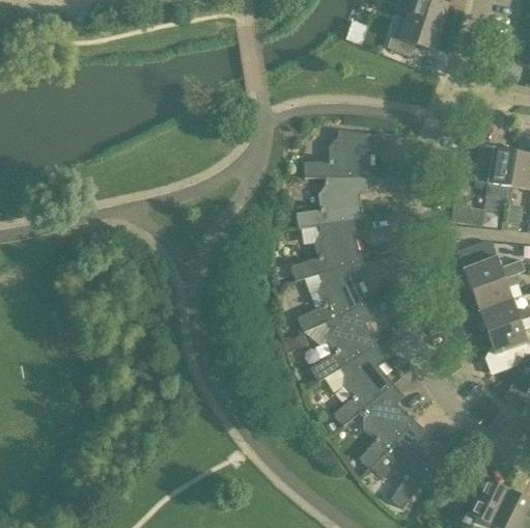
[(412,0),(408,16),(441,26),(448,3),(439,0),(412,0)]
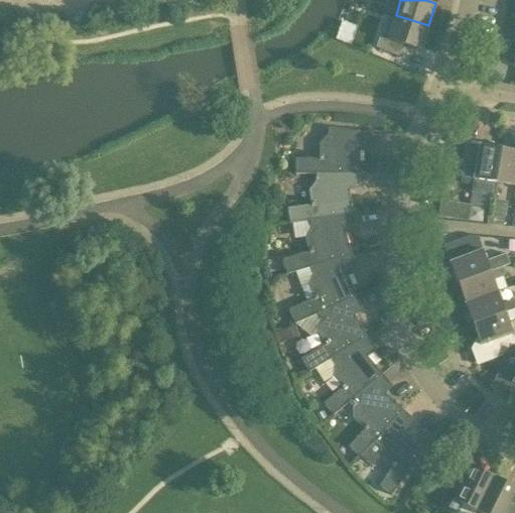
[(421,48),(428,25),(396,15),(389,36),(380,34),(376,45),(399,54),(403,42),(421,48)]
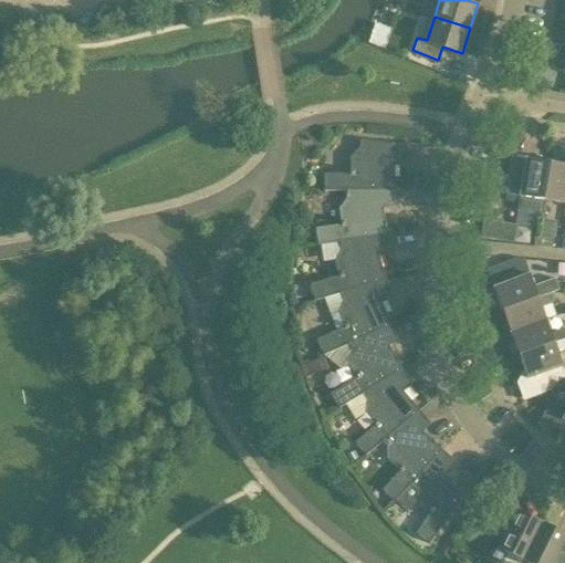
[(346,188),(395,187),(395,156),(406,158),(408,144),(361,137),(359,146),(351,155),(351,171),(324,171),(324,189),(346,188)]
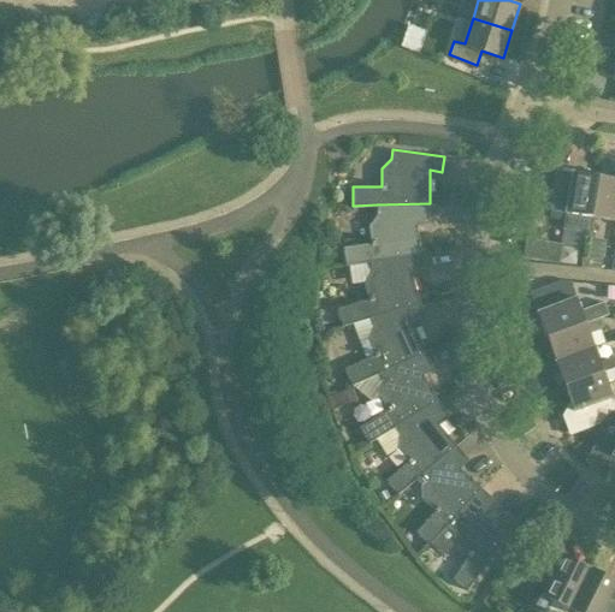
[(573,171),(566,211),(563,225),(591,230),(593,215),(592,215),(599,174),(573,171)]
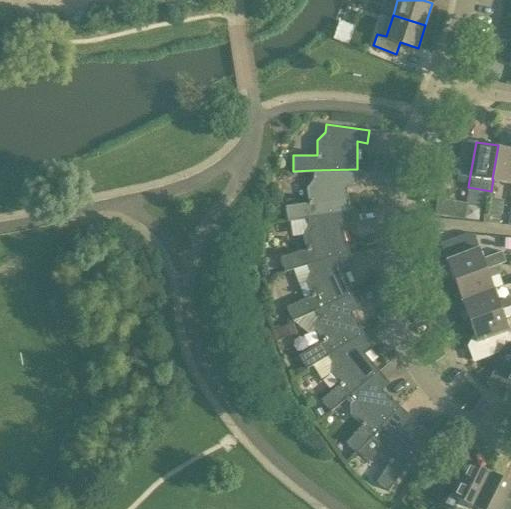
[(510,147),(498,145),(492,179),(493,179),(510,182),(510,147)]
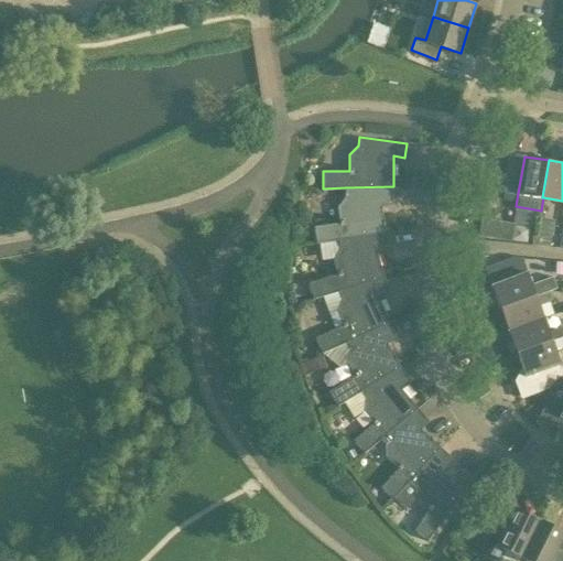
[(338,238),(386,232),(381,201),(393,201),(393,186),(345,187),(346,195),(338,205),(340,222),(314,225),(316,243),(339,239),(338,238)]
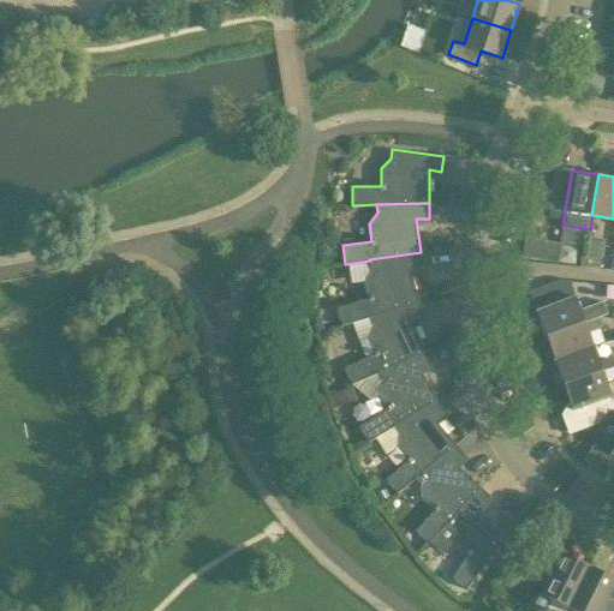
[(523,255),(542,258),(546,240),(525,237),(523,255)]
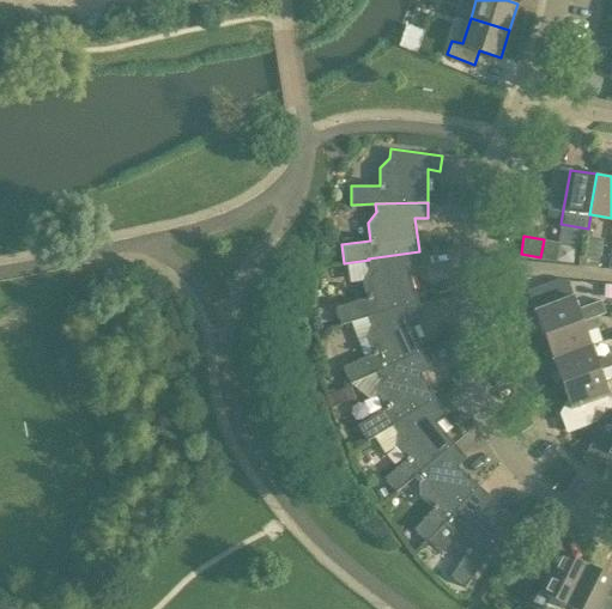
[(351,320),(418,300),(410,268),(422,266),(419,251),(368,259),(369,260),(370,268),(363,279),(368,296),(340,304),(345,322),(352,320),(351,320)]
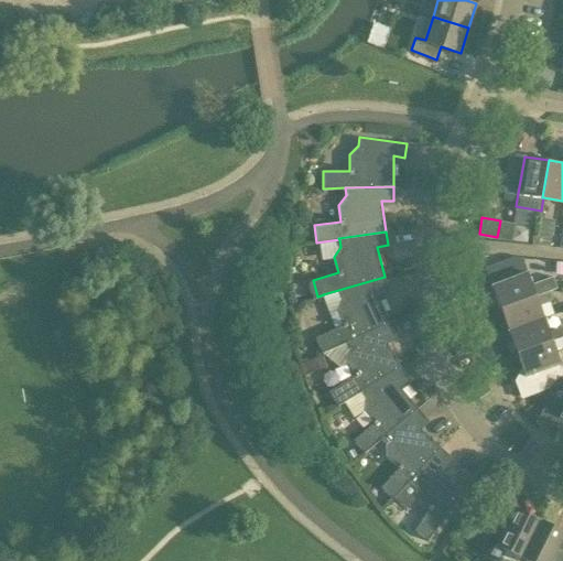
[(551,244),(552,235),(537,234),(536,243),(551,244)]
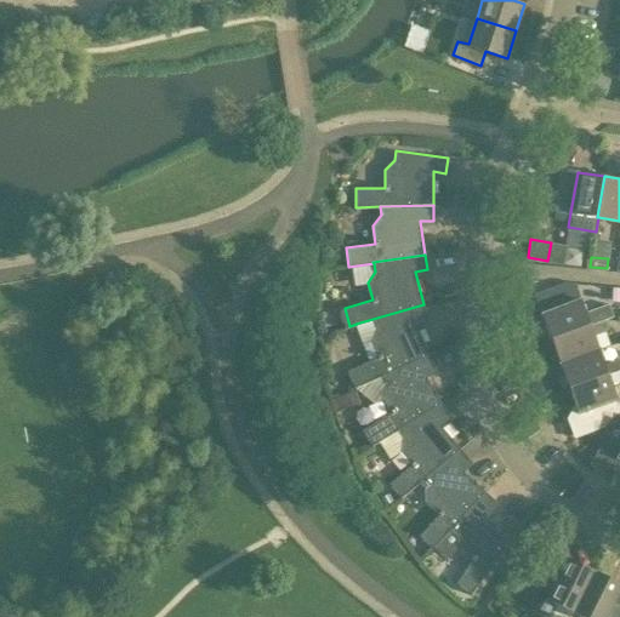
[(536,296),(542,313),(552,338),(606,319),(604,318),(614,314),(609,302),(586,312),(575,283),(536,296)]
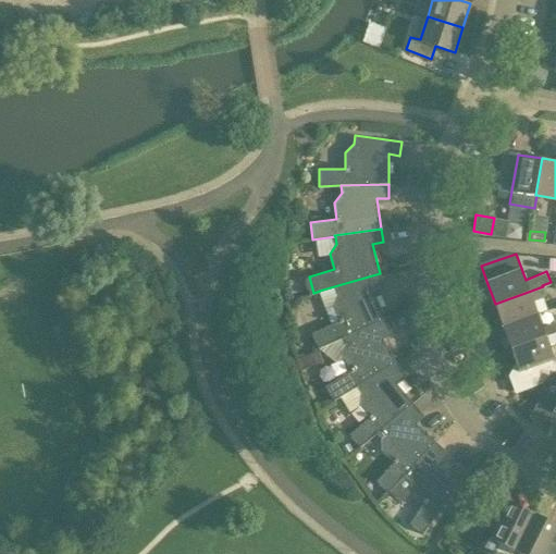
[(319,291),(320,291),(332,323),(316,330),(312,331),(319,346),(385,317),(373,290),(384,286),(380,273),(319,291)]
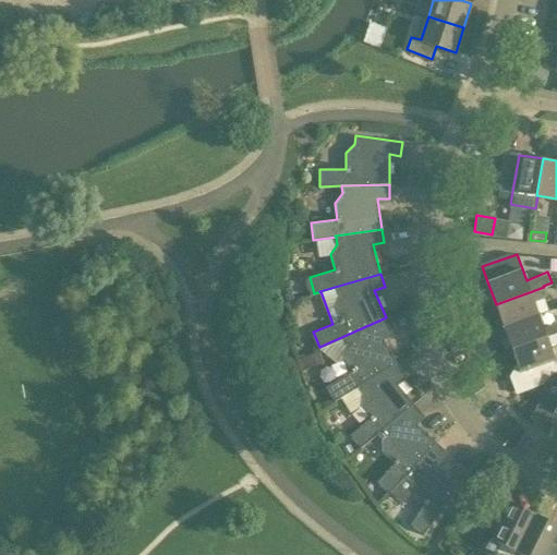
[(504,327),(539,314),(534,301),(547,296),(544,287),(496,304),(504,327)]
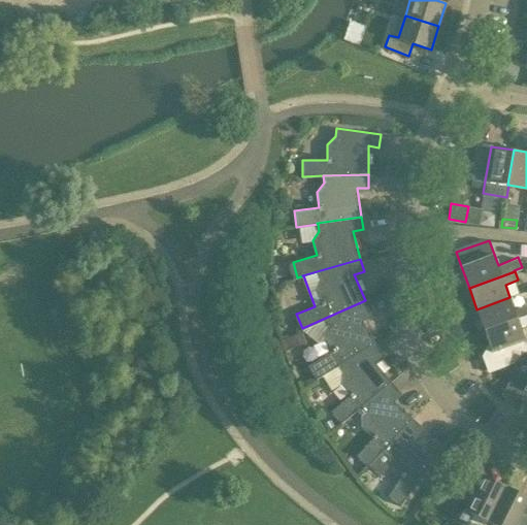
[(484,330),(526,314),(526,305),(515,309),(509,297),(476,309),(484,330)]
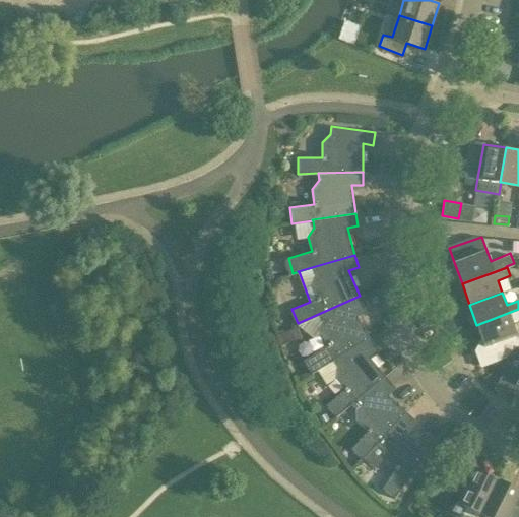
[(315,371),(318,369),(370,336),(354,312),(365,308),(360,296),(298,323),(314,336),(320,333),(327,344),(307,358),(315,371)]
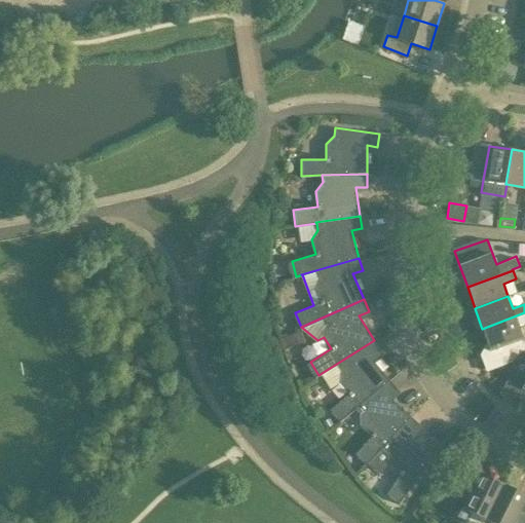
[(519,325),(524,323),(524,312),(482,329),(490,350),(523,338),(519,325)]
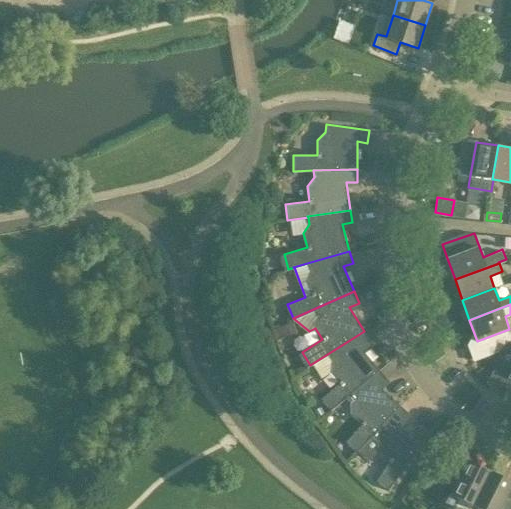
[(294,320),(276,327),(281,337),(298,330),(294,320)]
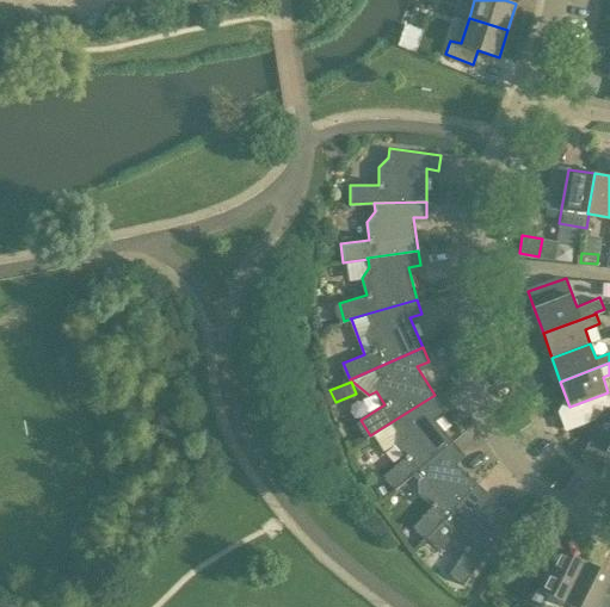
[(383,448),(394,443),(405,457),(383,475),(395,489),(413,474),(413,472),(453,440),(432,414),(443,408),(435,395),(374,433),(383,448)]
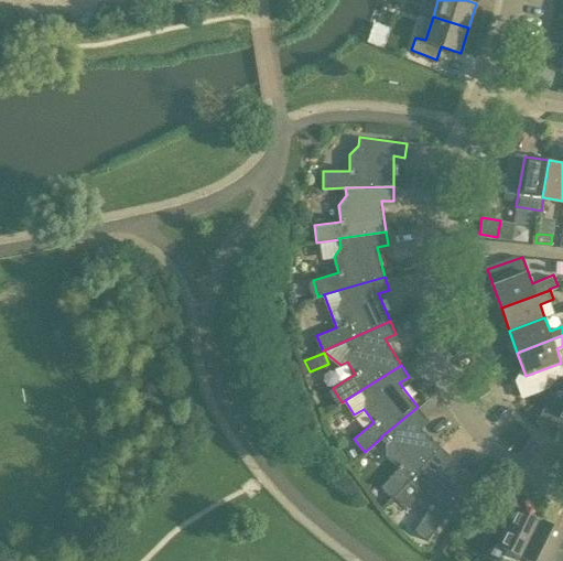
[(409,481),(441,445),(418,424),(426,418),(418,407),(381,437),(381,438),(387,443),(387,456),(399,466),(381,486),(393,498),(409,482),(409,481)]
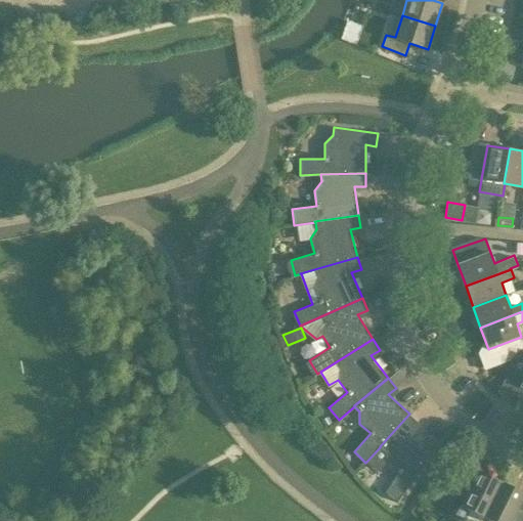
[(409,414),(380,446),(380,447),(385,451),(387,463),(399,472),(385,491),(398,501),(435,447),(411,431),(419,423),(409,414)]
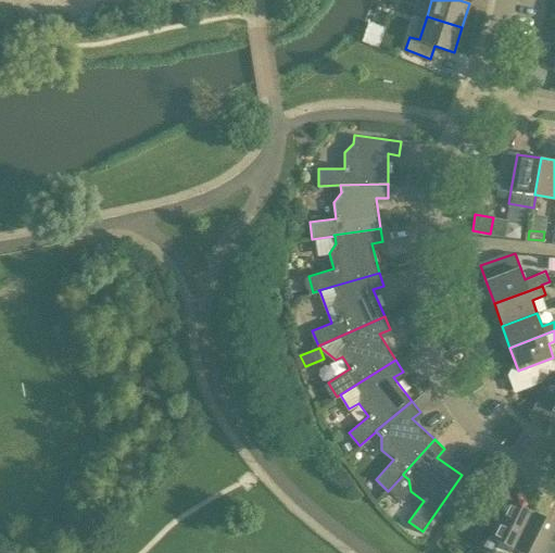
[(492,550),(497,540),(515,549),(533,512),(509,500),(503,514),(492,508),(476,541),(492,550)]
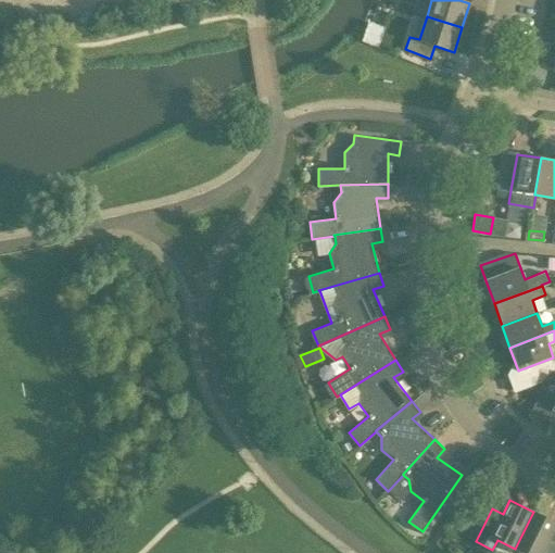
[(554,539),(551,537),(554,528),(554,522),(533,512),(515,549),(524,552),(554,552),(554,539)]
